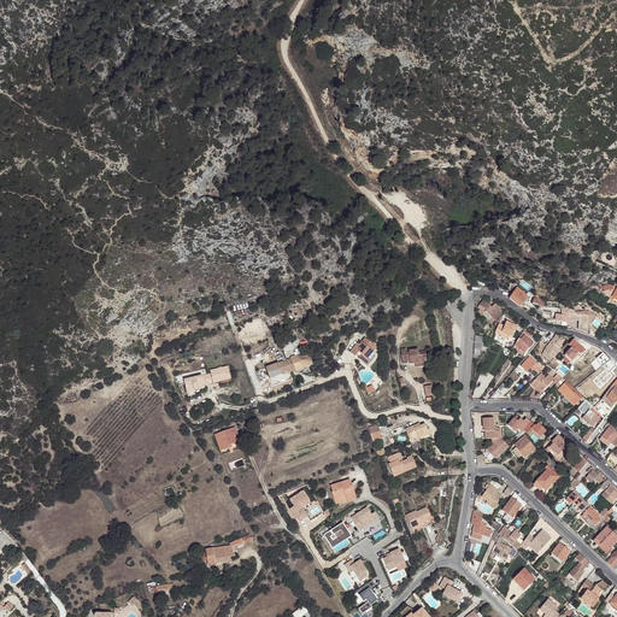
[(616,287),(613,286),(609,285),(603,286),(604,292),(603,292),(607,294),(612,297),(612,298),(616,300),(616,287)]
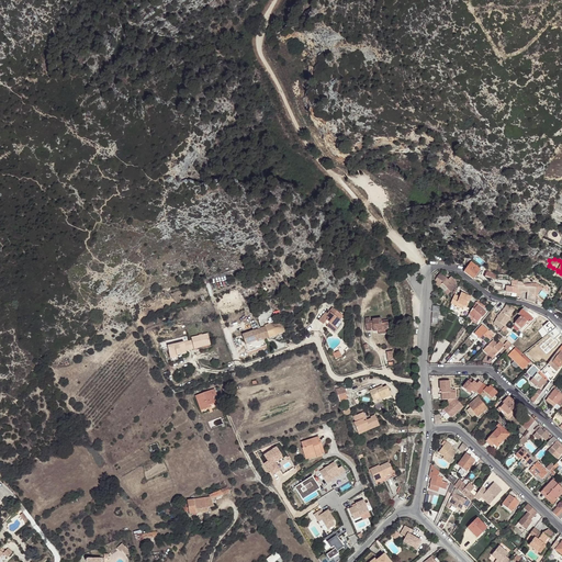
[(471,261),(464,272),(473,279),(480,270),(481,269),(479,268),(471,261)]
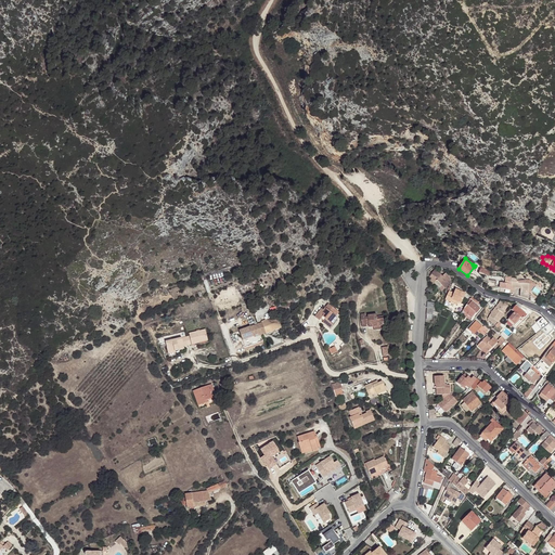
[(435,269),(431,274),(429,276),(431,279),(430,280),(434,283),(435,283),(437,280),(442,286),(440,288),(442,291),(444,288),(452,282),(450,279),(451,279),(446,273),(442,275),(435,269)]
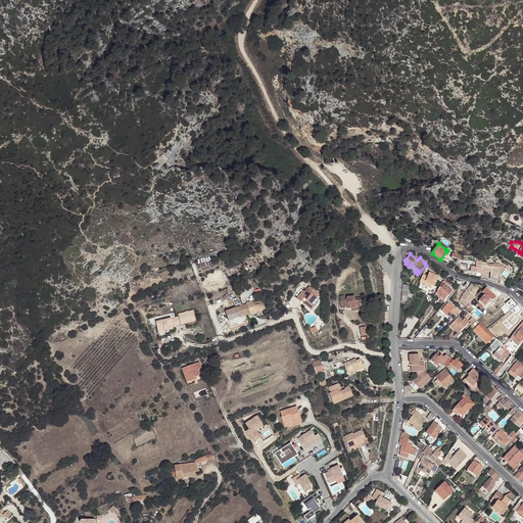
[(471,267),(471,272),(481,274),(481,268),(481,266),(481,263),(481,262),(476,260),(475,267),(471,267)]
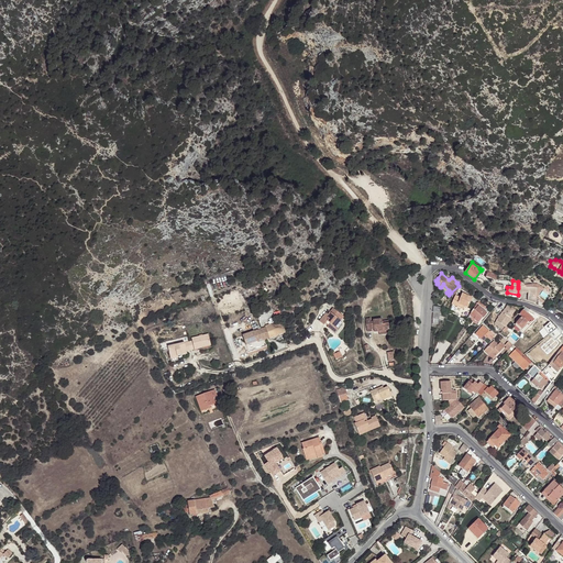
[(518,288),(518,295),(517,297),(521,298),(522,293),(529,293),(528,300),(536,302),(538,288),(530,287),(523,287),(521,287),(521,283),(518,283),(518,286),(518,288)]
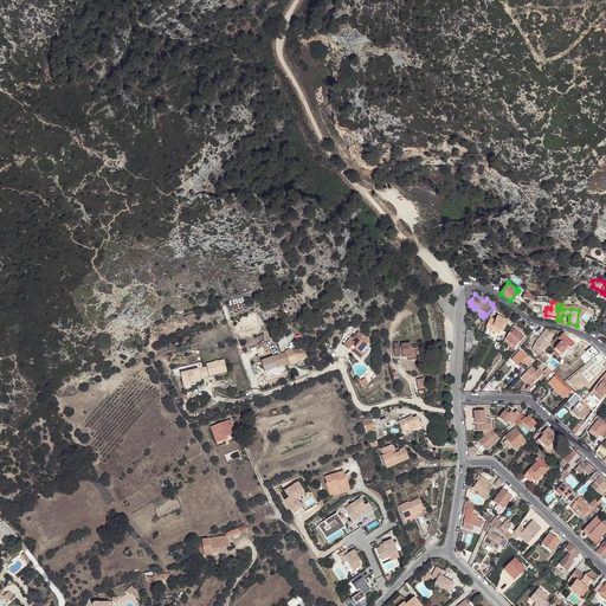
[(489,322),(487,327),(496,331),(497,328),(501,329),(503,330),(508,320),(497,315),(496,320),(490,317),(489,322)]
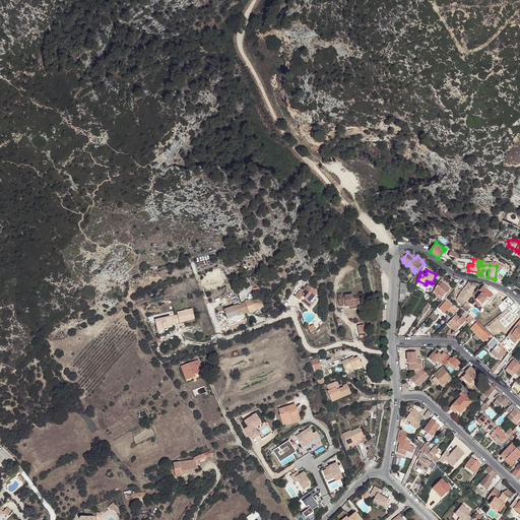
[(450,289),(440,280),(440,281),(435,288),(440,293),(438,295),(442,298),(446,293),(447,294),(450,289)]
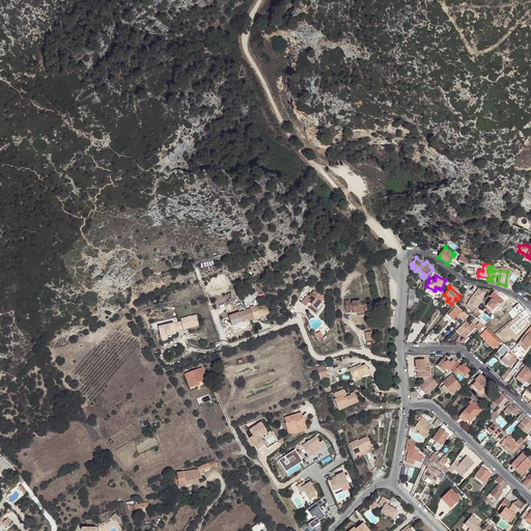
[(486,292),(481,289),(478,287),(474,295),(468,303),(476,308),(483,301),(481,300),(486,292)]
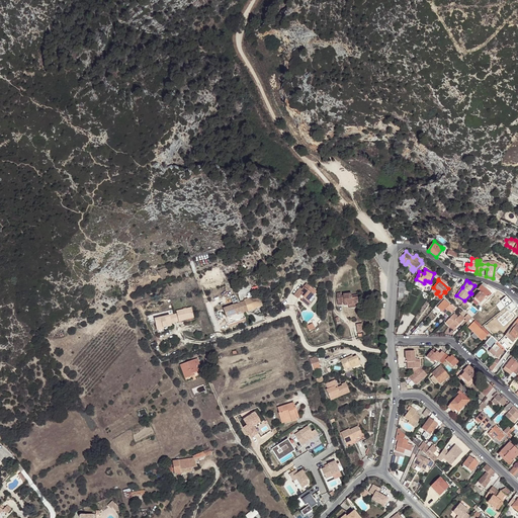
[(310,300),(317,292),(309,285),(306,288),(304,286),(294,296),(299,300),(301,298),(303,297),(306,299),(304,301),(303,303),(308,308),(312,301),(310,300)]
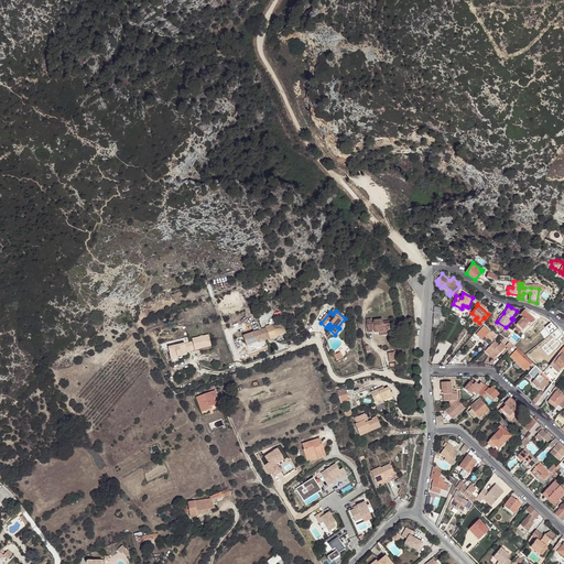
[(520,315),(522,317),(517,323),(522,328),(528,322),(530,323),(531,325),(535,321),(524,311),(520,315)]
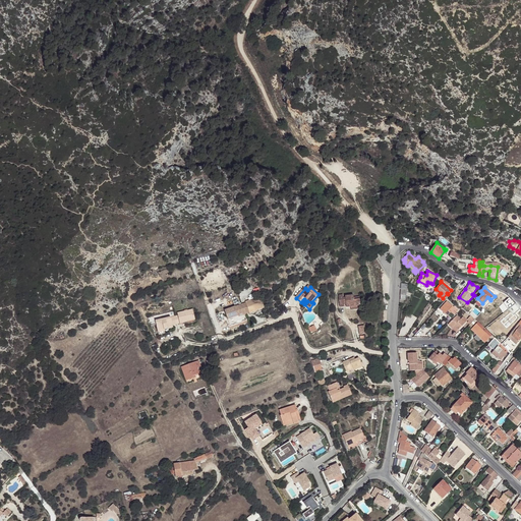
[(321,295),(319,294),(311,302),(313,303),(321,295)]
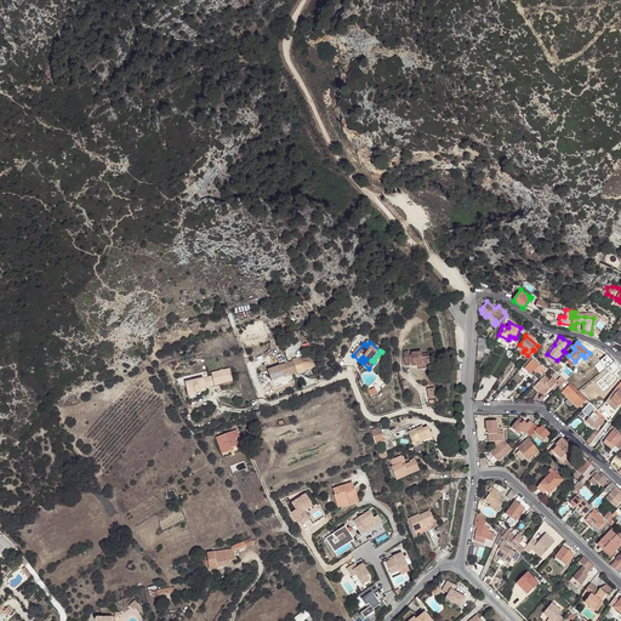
[(590,364),(592,366),(596,363),(602,357),(597,353),(596,354),(593,351),(585,360),(590,364)]
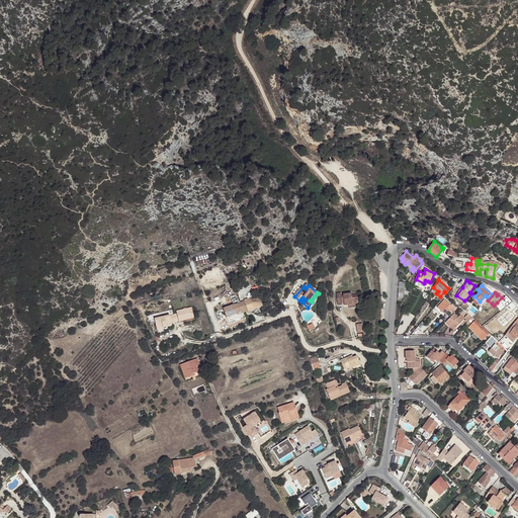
[(353,299),(352,296),(352,294),(344,296),(344,297),(343,297),(342,294),(337,295),(339,307),(344,306),(344,305),(346,305),(346,308),(350,307),(354,307),(354,310),(360,309),(359,298),(353,299)]
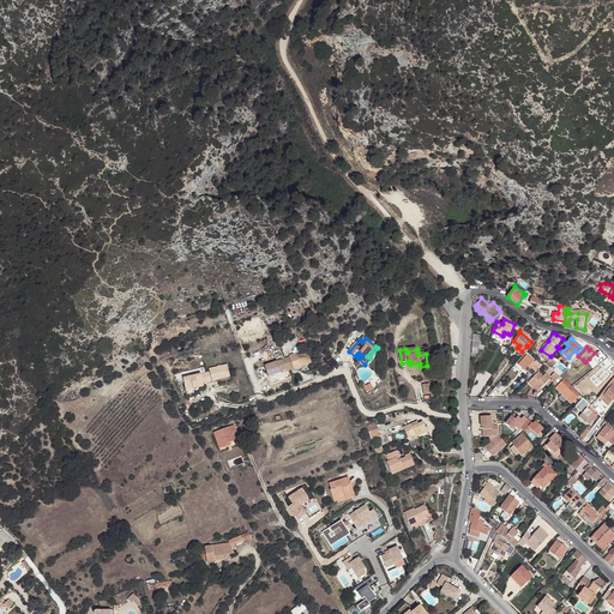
[(292,359),(295,369),(313,363),(308,350),(304,351),(296,355),(293,356),(293,359),(292,359)]
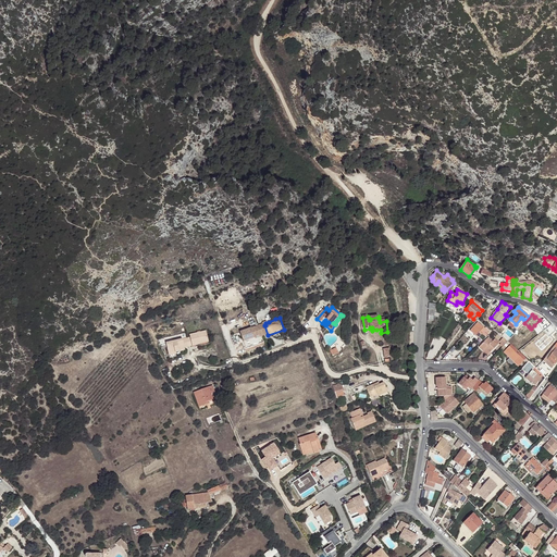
[(484,329),(478,322),(470,331),(475,336),(477,334),(479,336),(482,333),(485,336),(487,334),(489,334),(492,332),(486,326),(484,329)]
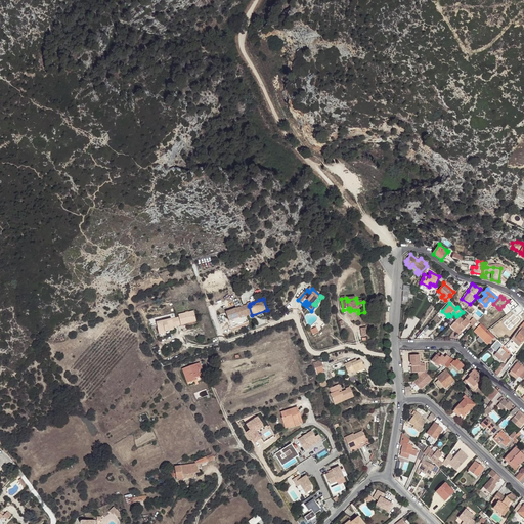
[(493,304),(489,308),(493,311),(495,314),(498,311),(495,308),(497,307),(493,304)]
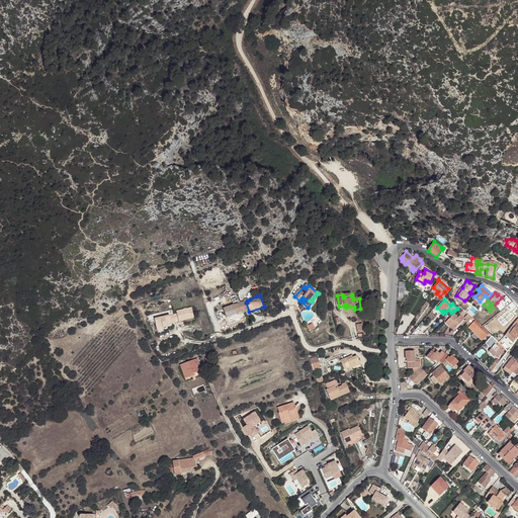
[(494,306),(492,304),(490,305),(493,308),(497,311),(498,312),(499,311),(501,310),(501,308),(501,307),(497,303),(494,306)]
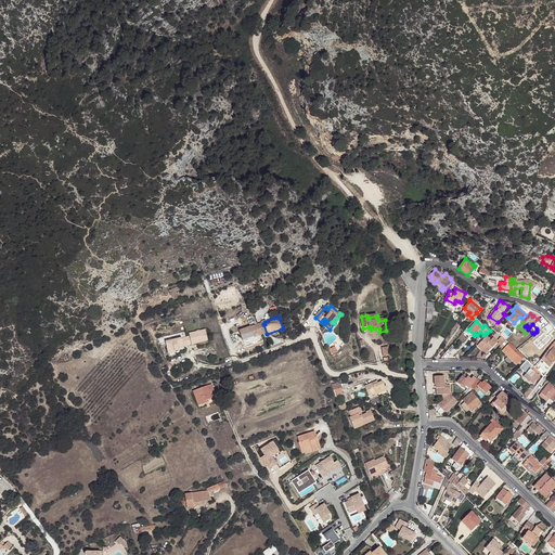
[(263,335),(260,326),(253,328),(252,325),(240,330),(244,339),(255,336),(255,338),(262,336),(263,335)]
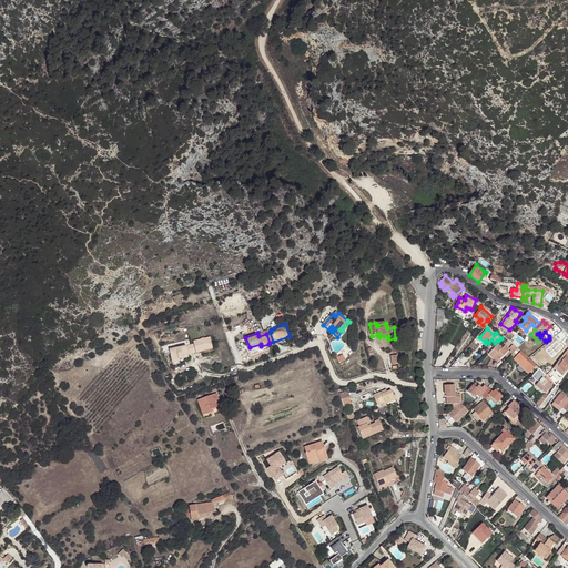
[(195,344),(171,351),(174,362),(181,359),(191,357),(191,355),(204,351),(205,353),(214,350),(211,337),(194,342),(195,344)]
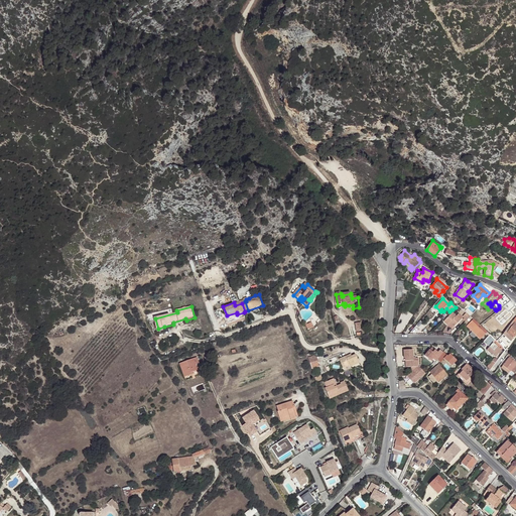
[(227,315),(229,323),(245,316),(244,312),(237,314),(237,312),(227,315)]
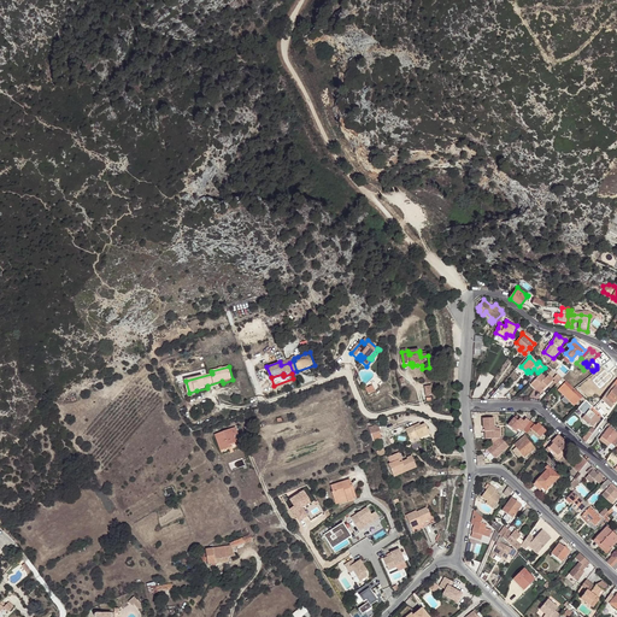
[(546,377),(541,374),(530,385),(535,389),(536,388),(541,393),(553,380),(548,375),(546,377)]
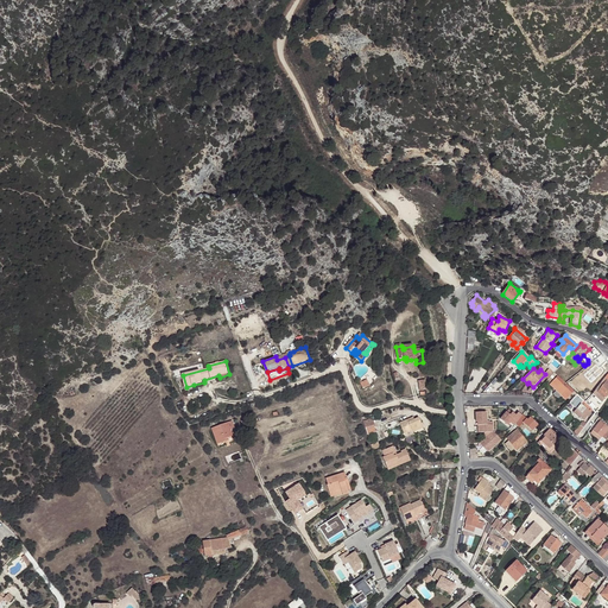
[(371,372),(360,381),(365,391),(367,391),(369,388),(372,387),(374,386),(375,384),(374,382),(375,380),(377,379),(378,375),(371,372)]
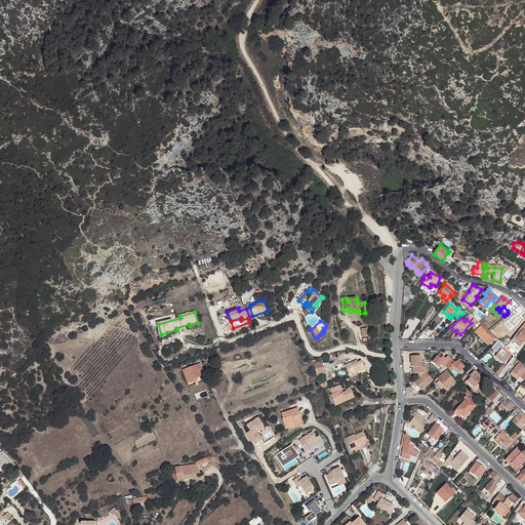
[(524,323),(514,337),(512,340),(514,342),(516,339),(519,342),(517,346),(520,348),(524,340),(524,323)]
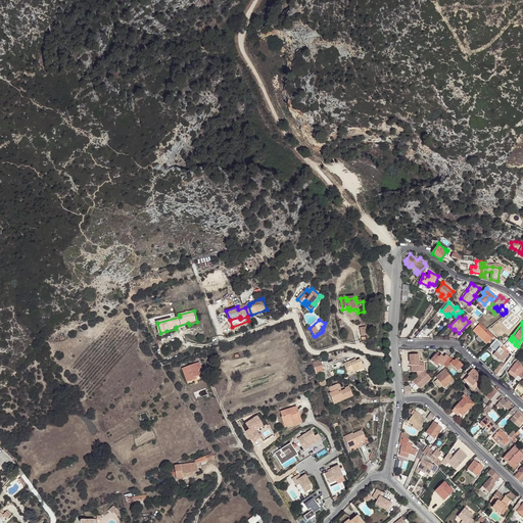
[(496,339),(480,324),(474,330),(487,342),(492,338),(494,339),(490,342),(492,343),(496,339)]
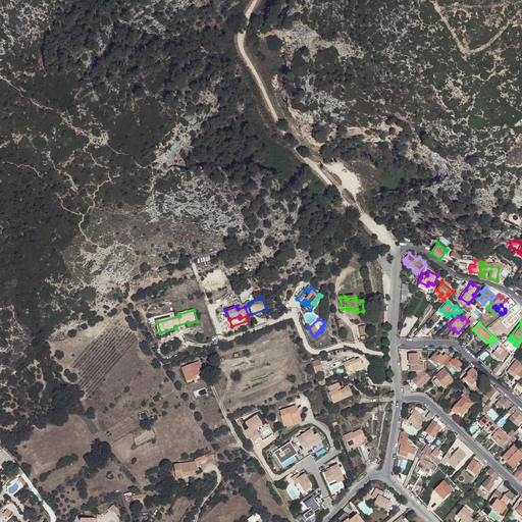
[(473,329),(472,330),(485,344),(486,342),(473,329)]
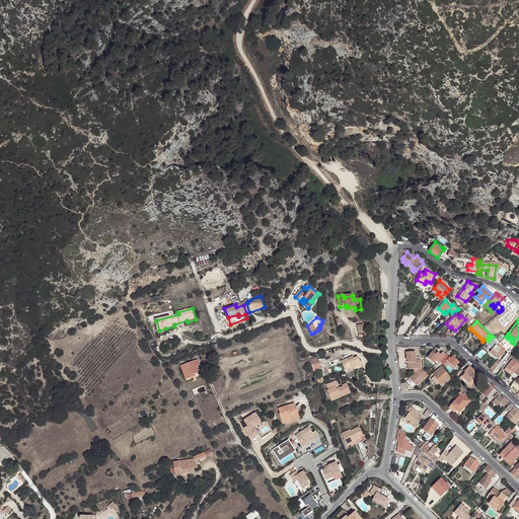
[(487,343),(492,349),(490,352),(493,355),(494,355),(499,359),(507,351),(500,344),(498,342),(496,340),(493,337),(489,341),(487,343)]
